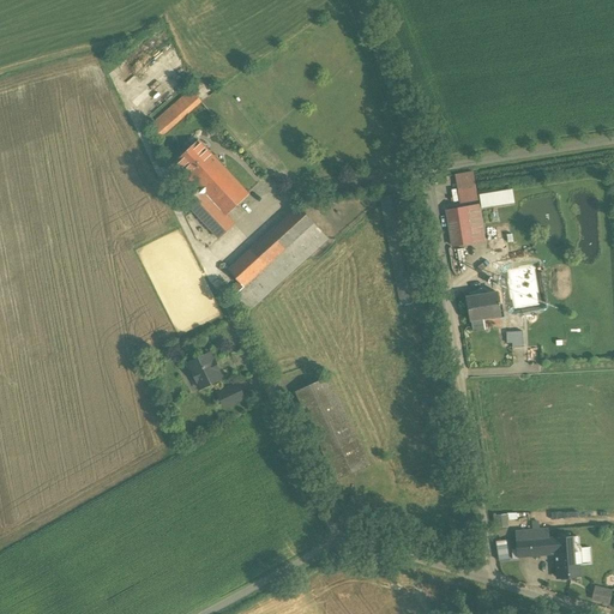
[(200,102),(191,90),(151,126),(161,137),(200,102)]
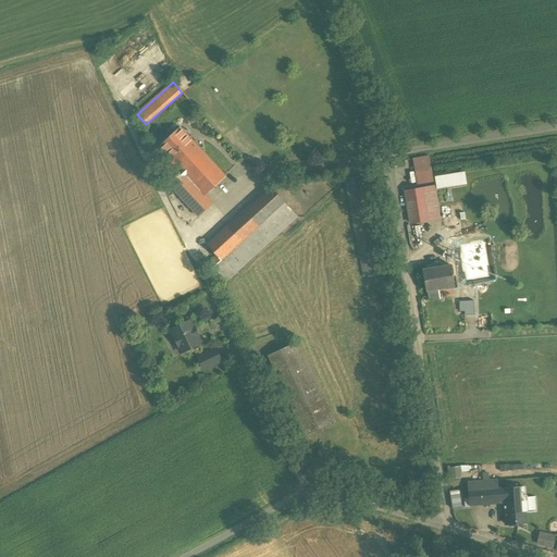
[(202,152),(180,128),(159,147),(175,164),(169,170),(175,177),(202,152)]
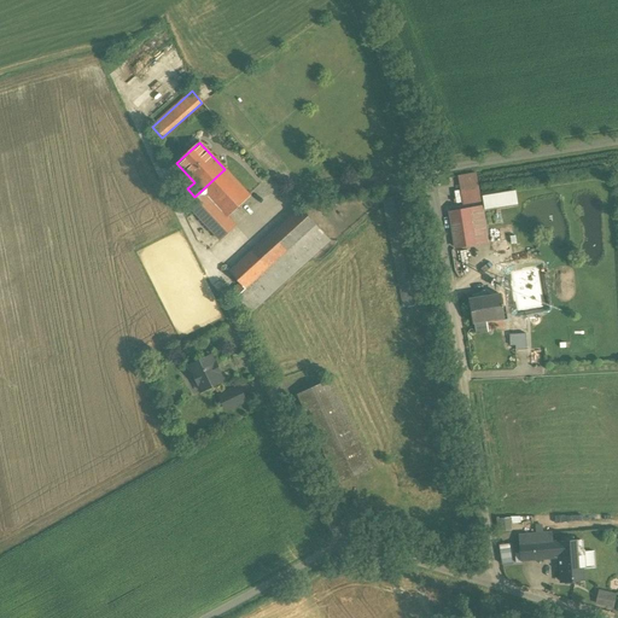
[(194,182),(176,163),(169,170),(187,188),(194,182)]
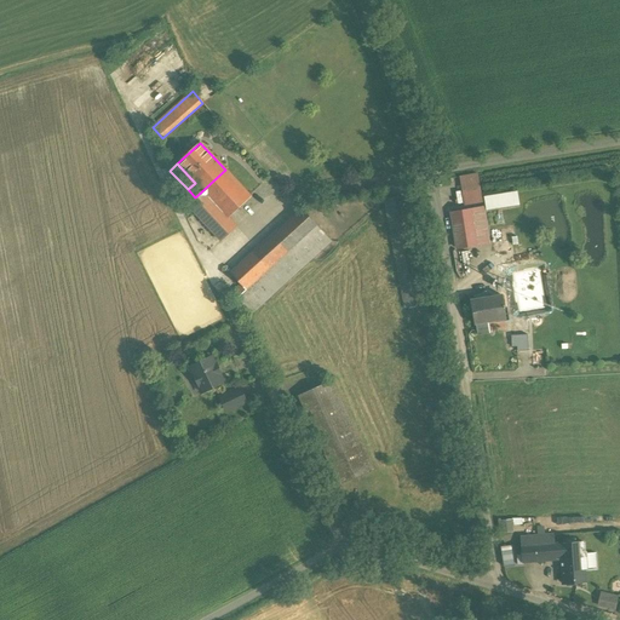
[(251,196),(225,170),(195,197),(187,205),(220,241),(236,227),(228,218),(251,196)]
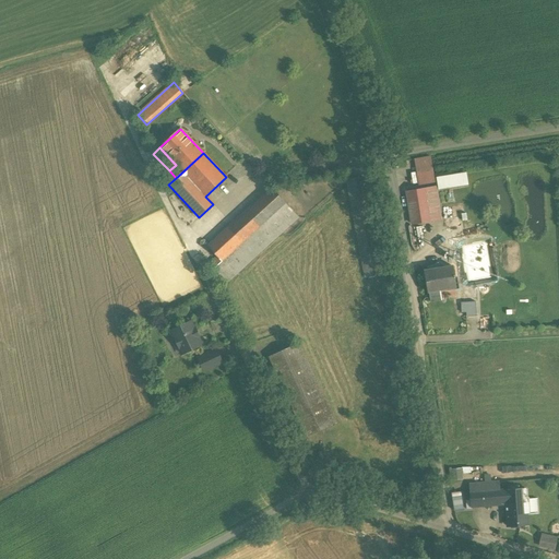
[(430,157),(415,159),(418,185),(435,182),(430,157)]
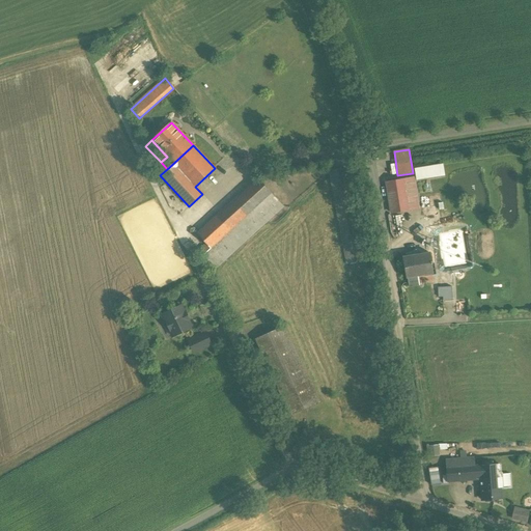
[(417,179),(445,175),(443,164),(415,168),(417,179)]
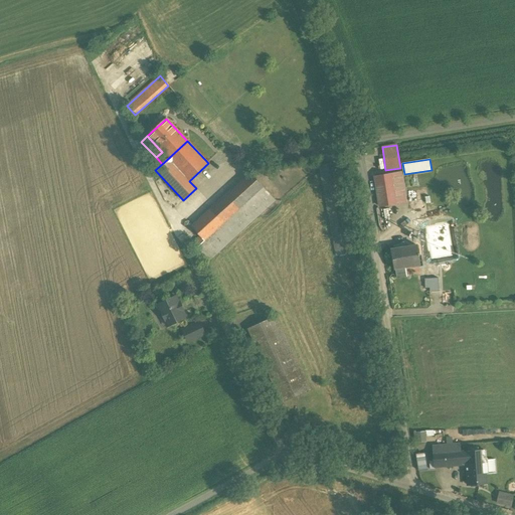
[(270,193),(250,172),(191,226),(200,236),(191,244),(199,258),(270,193)]
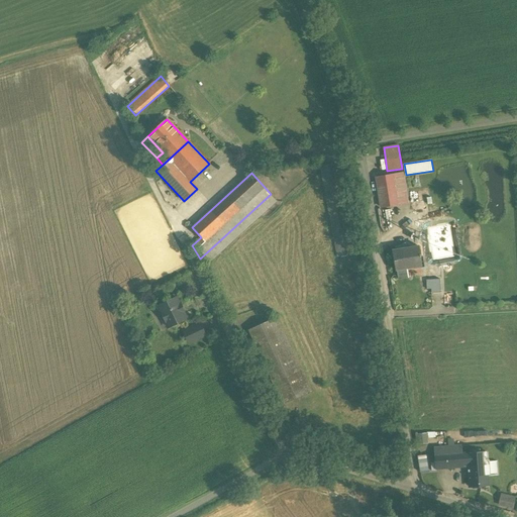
[(402,173),(377,178),(382,208),(408,203),(402,173)]
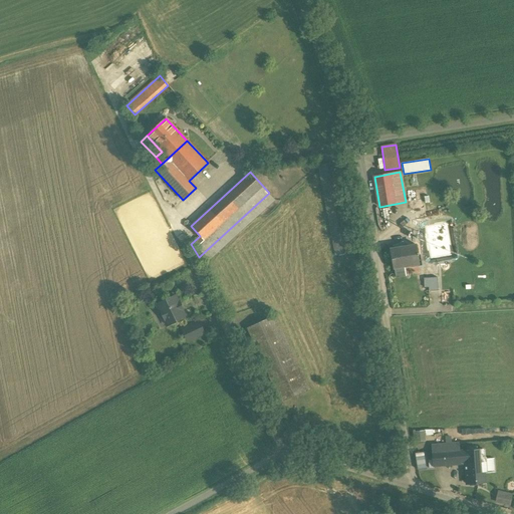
[(274,199),(269,193),(199,257),(203,264),(274,199)]
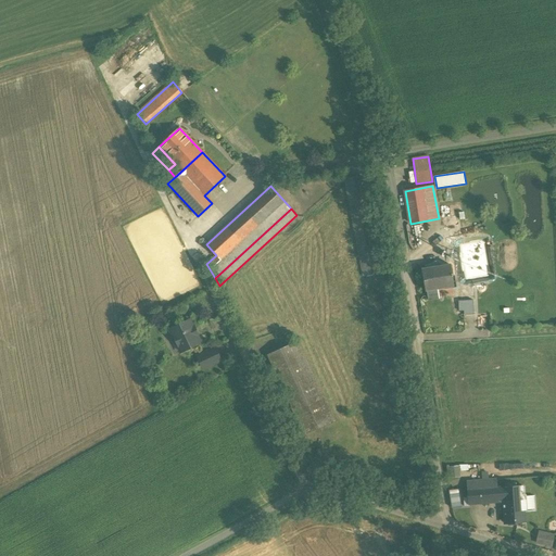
[(451,265),(421,269),(425,290),(453,286),(452,276),(451,265)]
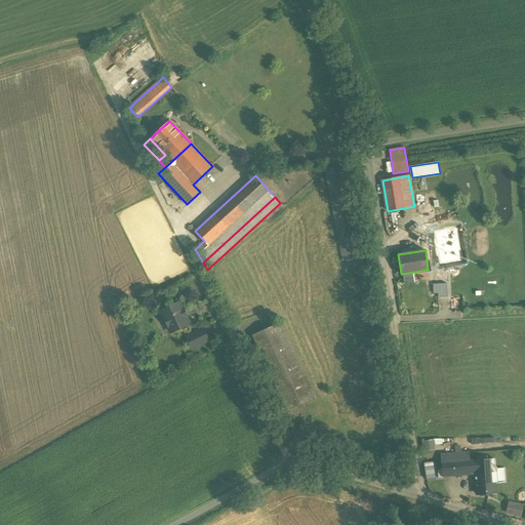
[(446,269),(432,270),(433,284),(437,284),(446,283),(446,269)]
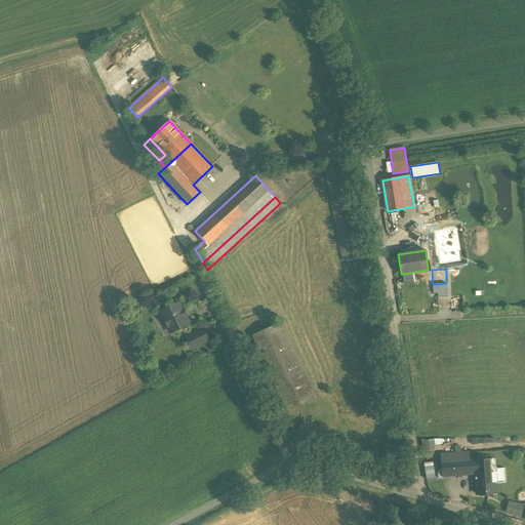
[(447,296),(446,283),(437,284),(438,293),(438,297),(447,296)]
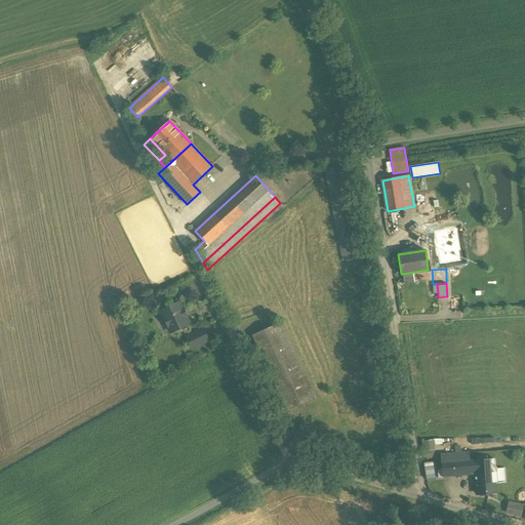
[(178,303),(160,311),(165,320),(164,321),(164,322),(165,326),(167,327),(168,327),(169,329),(177,325),(178,328),(189,323),(186,317),(187,316),(184,309),(183,310),(178,303)]
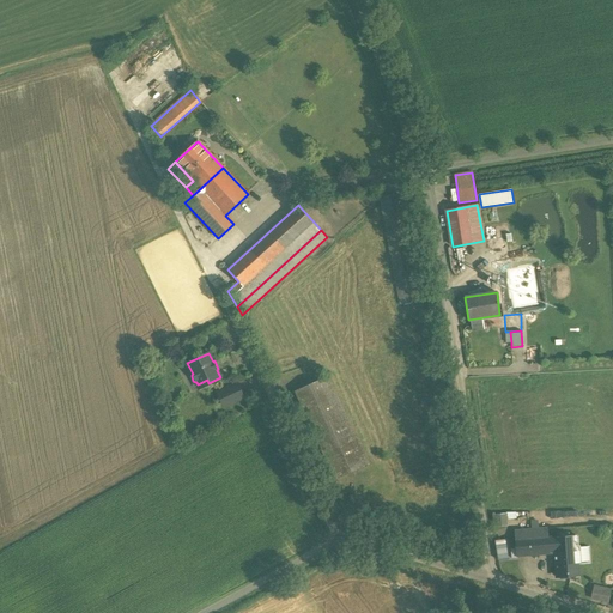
[(328,376),(295,392),(335,479),(368,465),(328,376)]
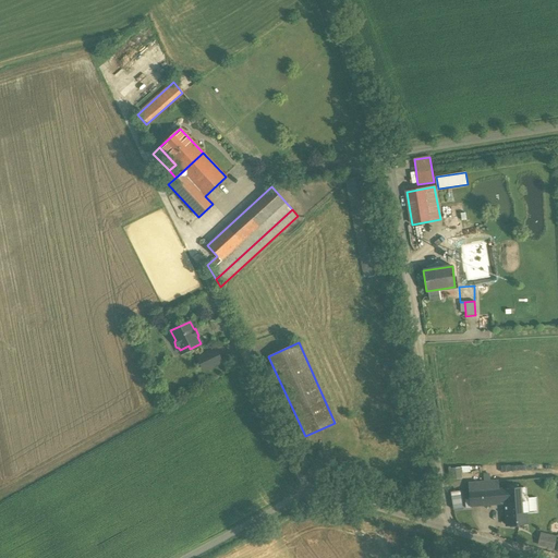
[(216,349),(197,358),(204,371),(221,362),(216,349)]
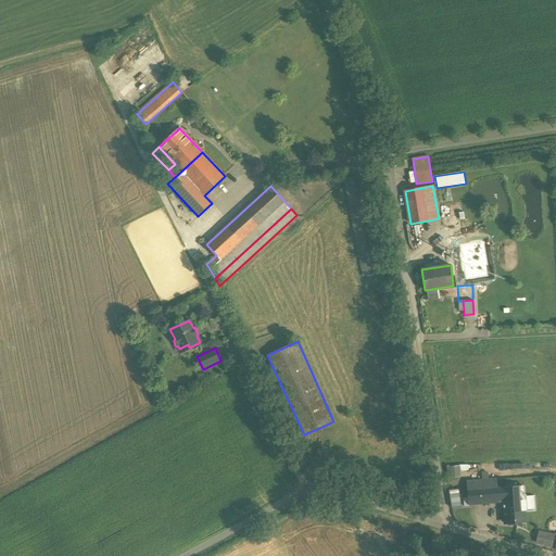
[(488,487),(488,485),(496,484),(496,479),(467,481),(468,488),(488,487)]
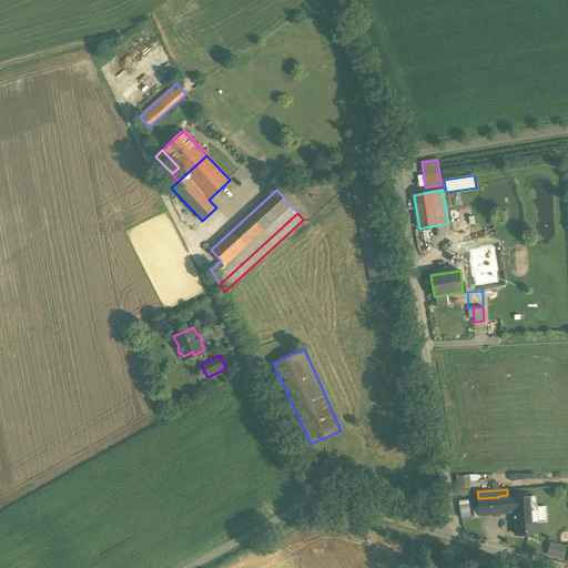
[(508,508),(507,498),(507,495),(498,496),(498,497),(499,497),(500,509),(508,508)]
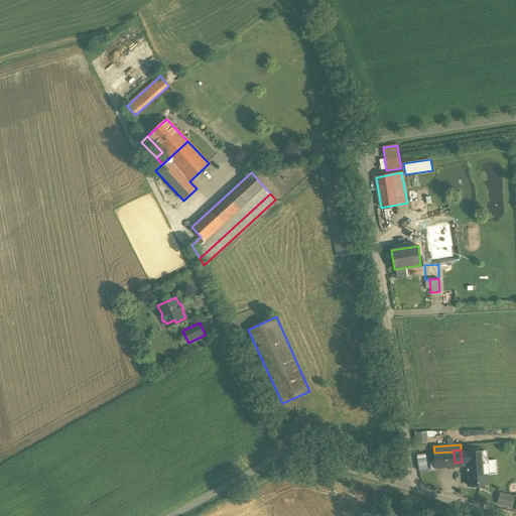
[(470,453),(466,453),(467,466),(468,485),(474,485),(474,483),(477,483),(478,485),(488,485),(487,475),(486,462),(486,452),(478,452),(478,449),(470,449),(470,453)]
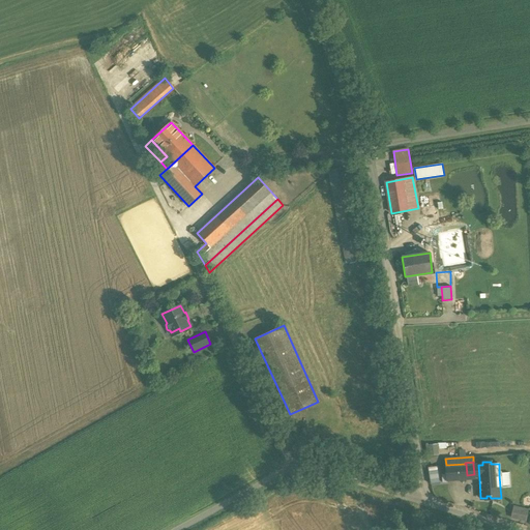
[(447,481),(467,479),(467,475),(466,464),(465,464),(446,465),(447,481)]
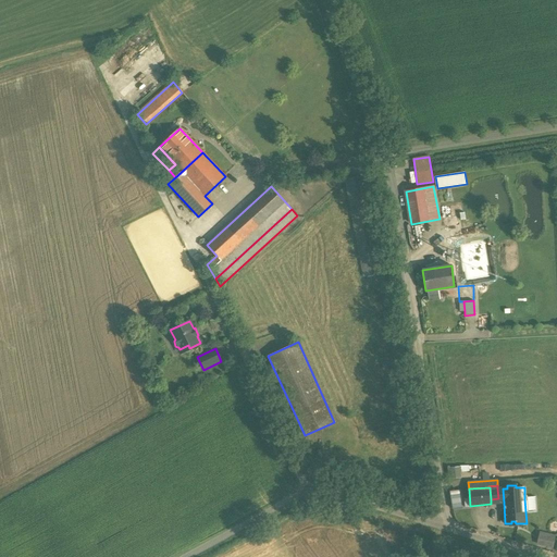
[(504,503),(503,489),(497,489),(498,498),(491,499),(491,504),(504,503)]
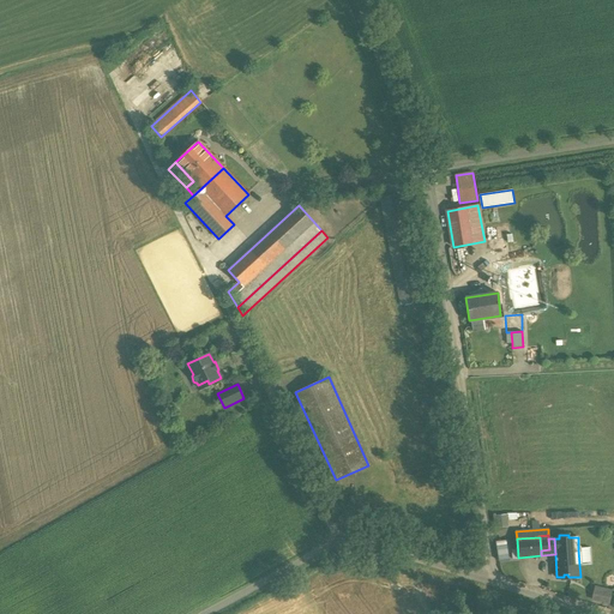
[(506,540),(497,540),(498,560),(507,560),(506,540)]
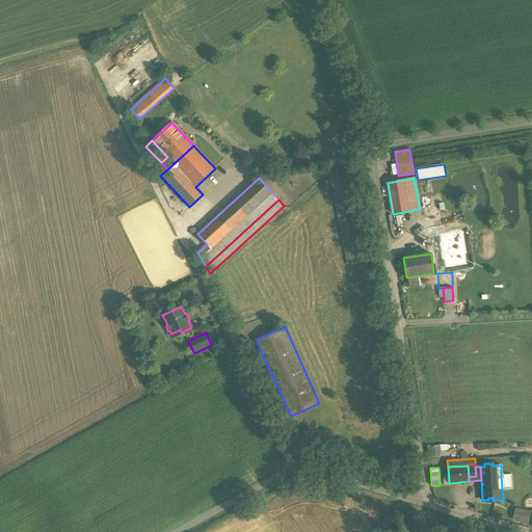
[(511,475),(501,476),(502,489),(512,488),(511,475)]
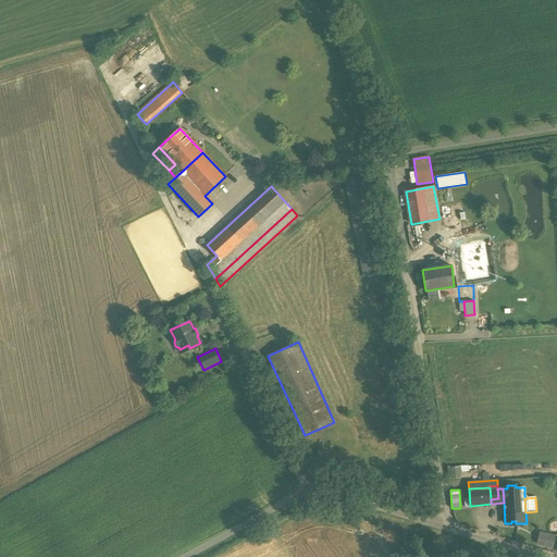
[(555,536),(540,532),(537,545),(553,548),(555,536)]
